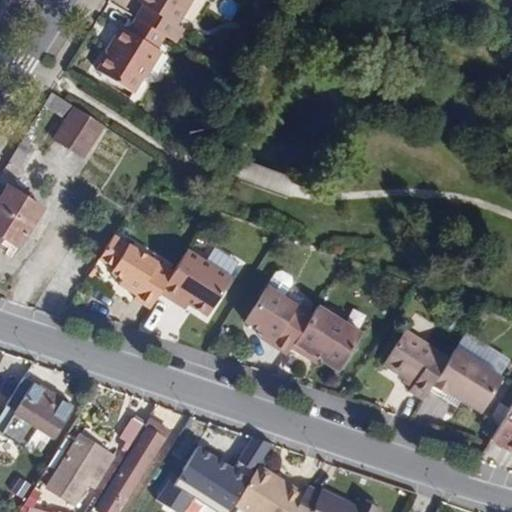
[(163,35),(173,41),(181,27),(176,23),(189,0),(149,0),(146,6),(152,10),(144,23),(163,35)]
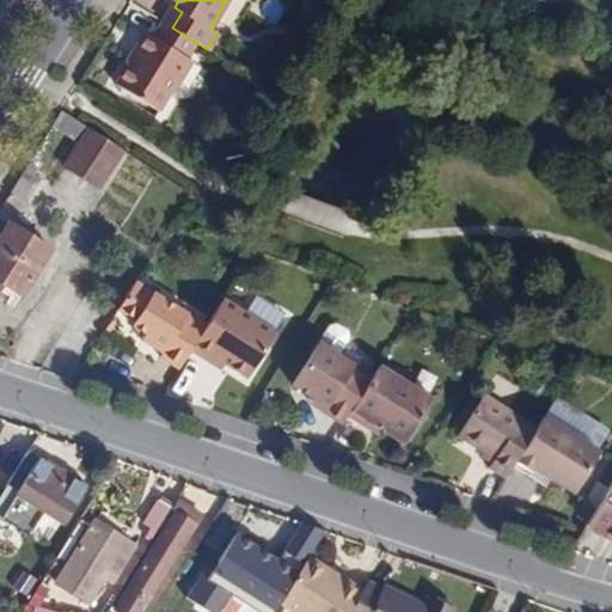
[(195,42),(172,28),(164,42),(145,31),(133,49),(135,50),(115,83),(157,109),(169,89),(177,84),(191,61),(185,57),(195,42)]
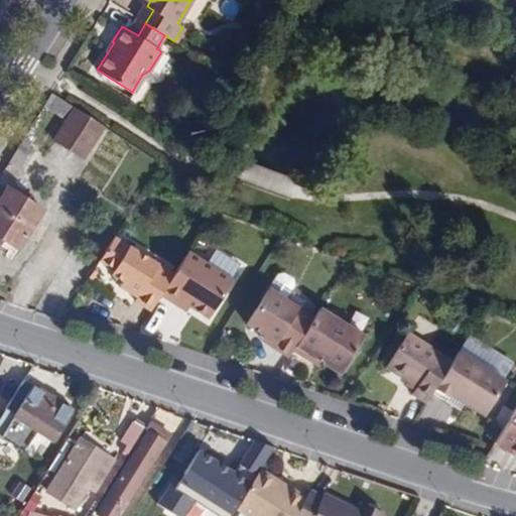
[(44,108),(68,123),(76,110),(52,95),(44,108)]
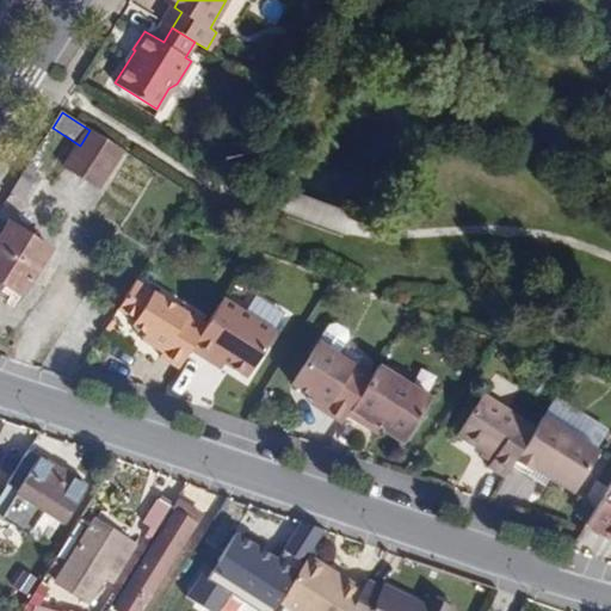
[(98,187),(122,149),(90,130),(80,146),(66,167),(98,187)]
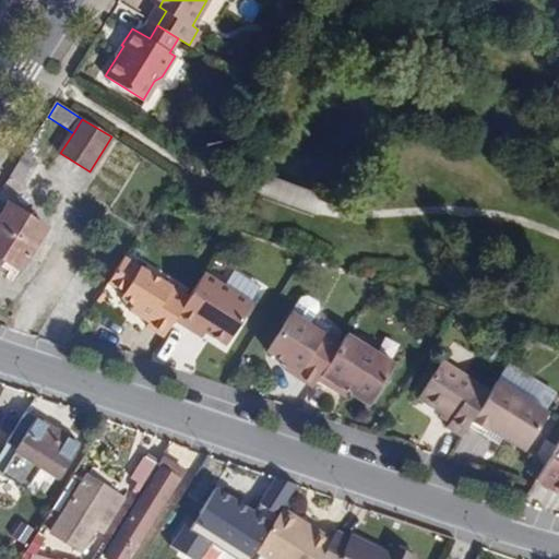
[(35,154),(28,150),(11,176),(24,185),(37,162),(32,158),(35,154)]
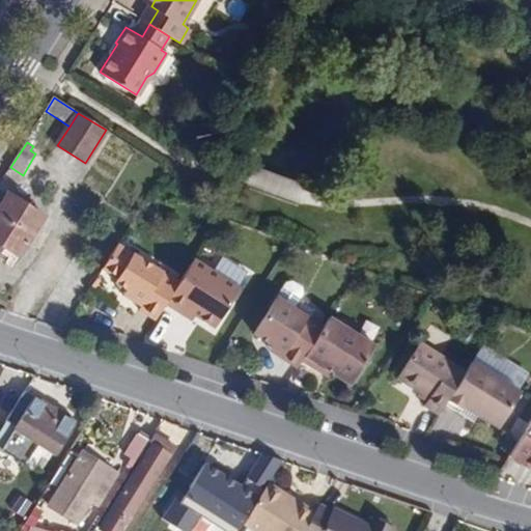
[(5,196),(0,204),(0,253),(16,262),(45,218),(6,194),(5,196)]
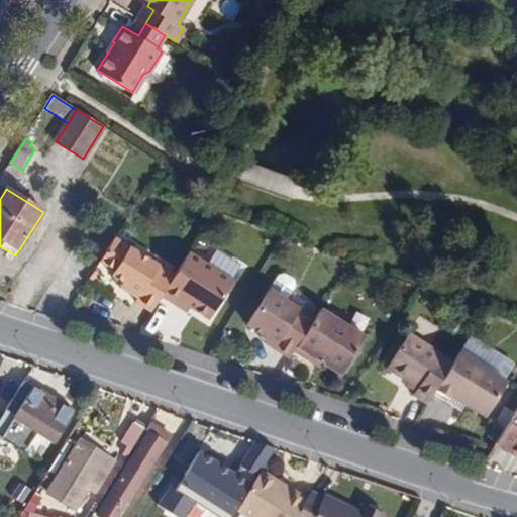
[(115,237),(100,262),(116,272),(113,275),(124,282),(141,293),(138,298),(135,302),(151,312),(162,296),(175,275),(115,237)]
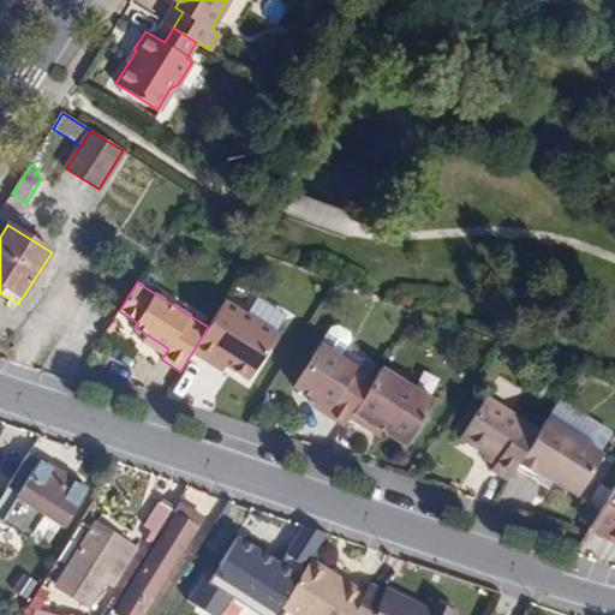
[(284,333),(293,316),(262,297),(252,312),(284,333)]
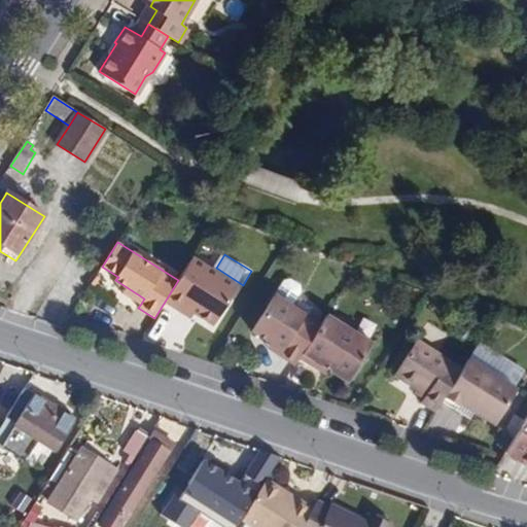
[(178,280),(165,302),(180,312),(183,307),(194,314),(213,326),(239,287),(192,256),(178,280)]
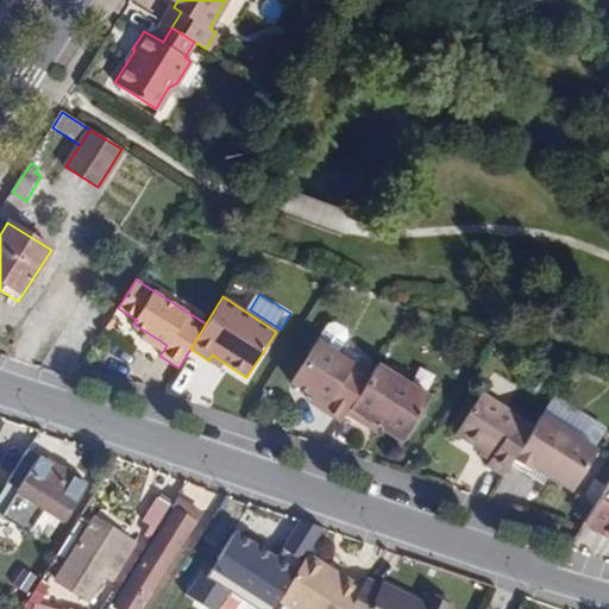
[(322,408),(343,420),(347,412),(352,406),(370,375),(338,353),(347,337),(345,328),(336,322),(328,325),(294,382),(315,397),(326,403),(322,408)]
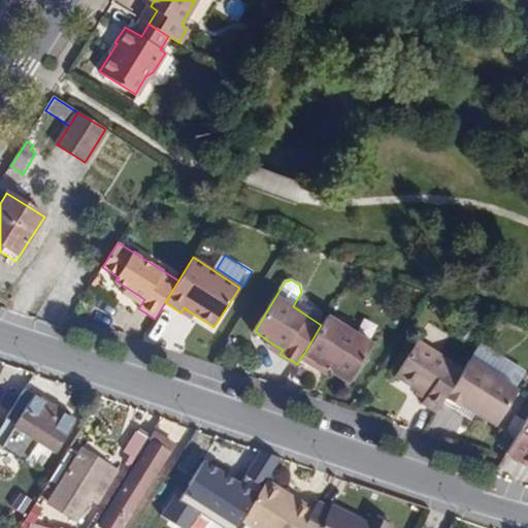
[(144,299),(127,288),(123,293),(141,304),(144,299)]
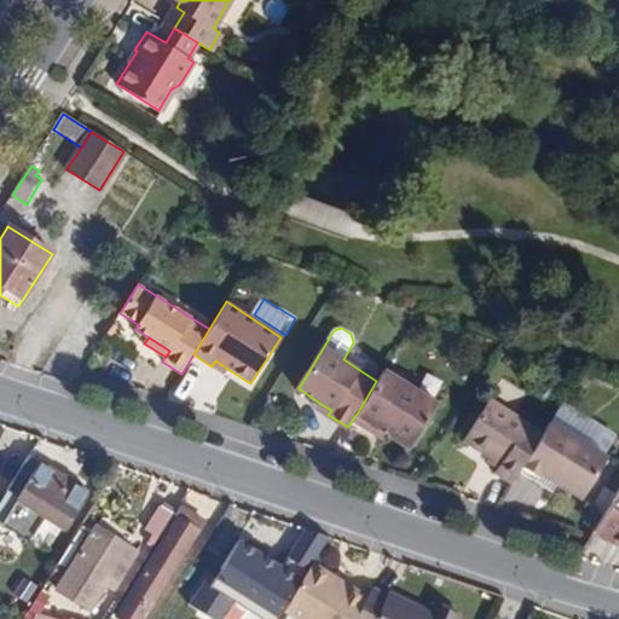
[(215,360),(212,366),(224,374),(227,369),(215,360)]
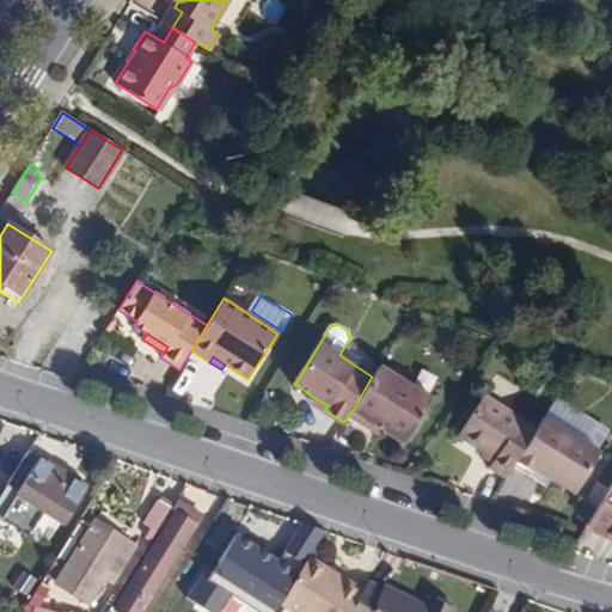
[(432,397),(380,363),(372,377),(354,408),(380,427),(404,441),(432,397)]
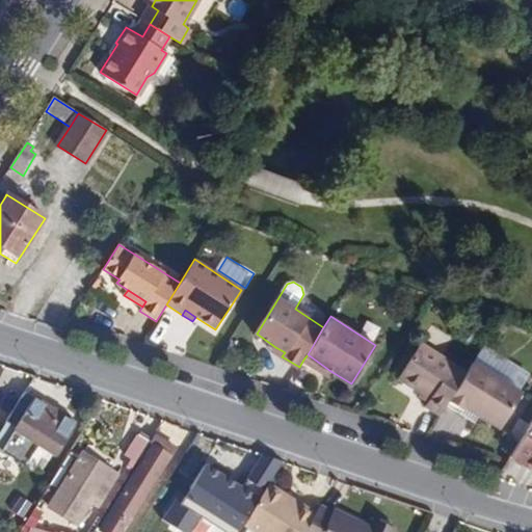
[(424,407),(437,416),(445,405),(466,372),(421,343),(399,379),(421,394),(429,399),(426,403),(424,407)]
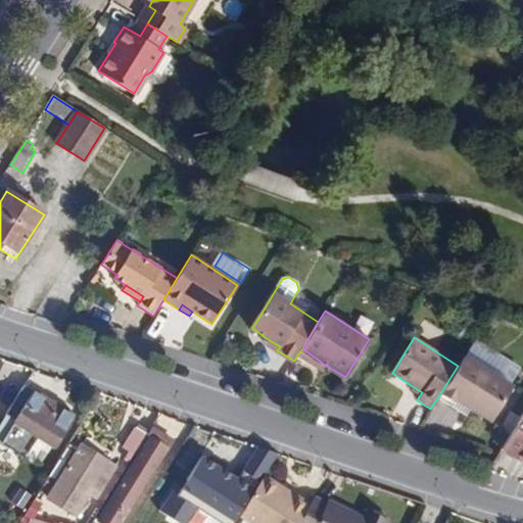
[(268,344),(277,350),(280,346),(271,341),(268,344)]
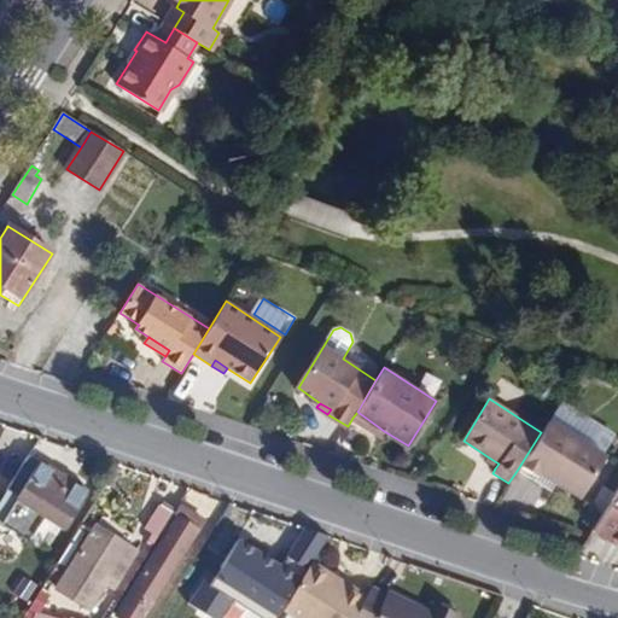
[(357,412),(353,418),(382,437),(384,431),(357,412)]
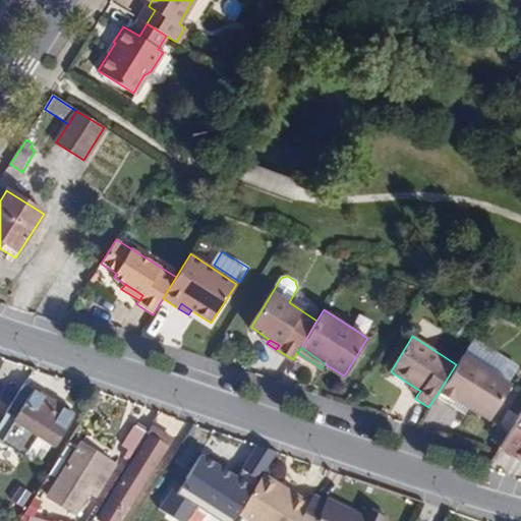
[(510,385),(462,355),(456,364),(436,397),(450,406),(455,400),(487,420),(510,385)]
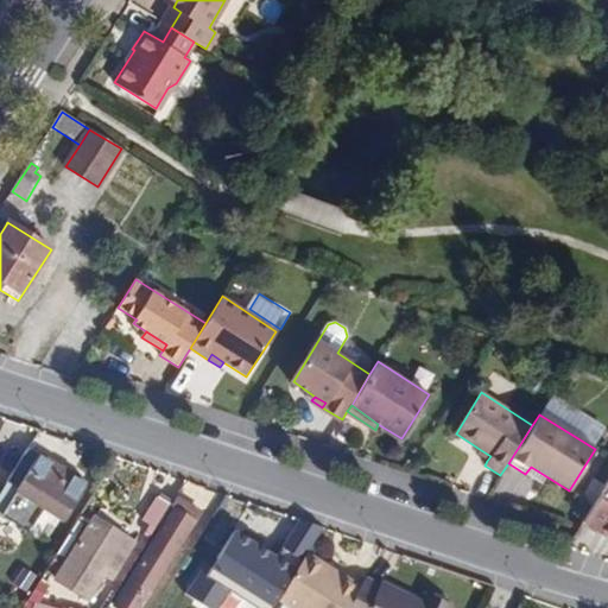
[(86,482),(29,448),(6,485),(62,519),(86,482)]
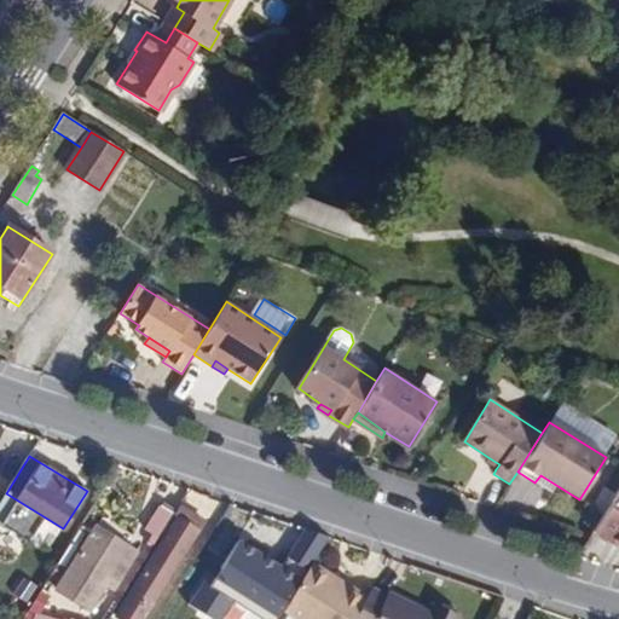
[(486,462),(496,469),(499,464),(490,458),(486,462)]
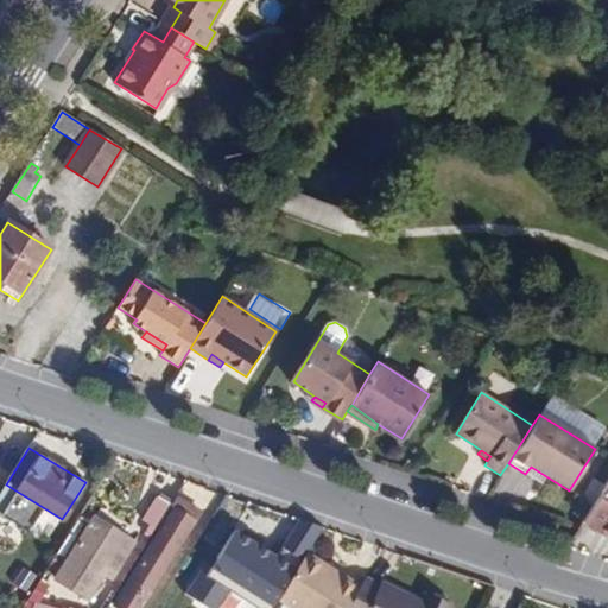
[(607,537),(607,483),(582,523),(607,537)]
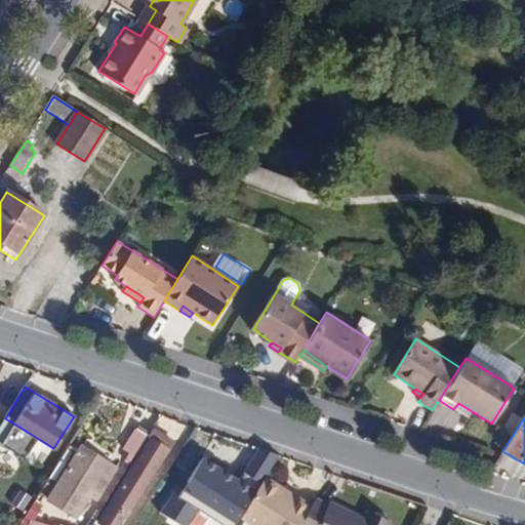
[(134,456),(149,434),(136,426),(122,449),(134,456)]
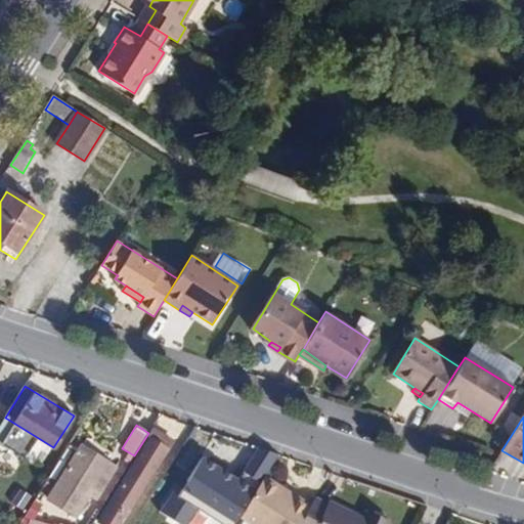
[(102,523),(120,523),(167,448),(162,446),(166,439),(154,431),(98,521),(102,523)]
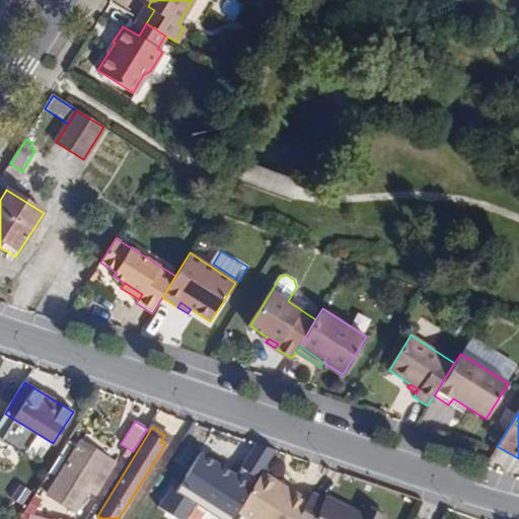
[(160,442),(165,444),(169,437),(164,435),(160,442)]
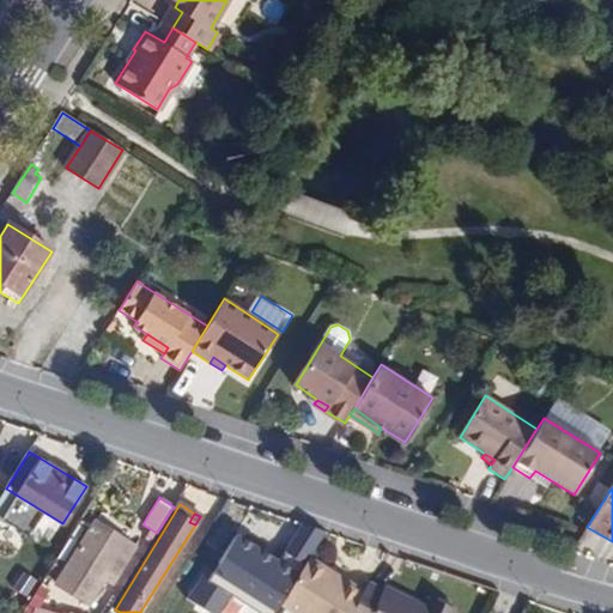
[(102,578),(109,582),(133,545),(95,522),(58,583),(87,602),(102,578)]
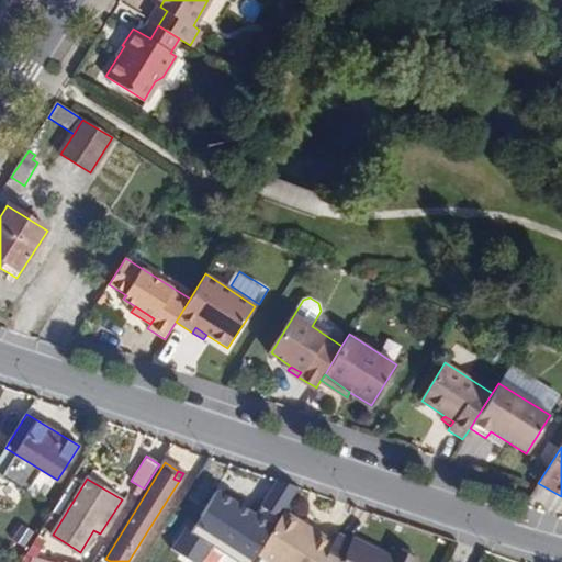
[(257,515),(217,491),(194,528),(187,523),(171,549),(192,561),(201,561),(213,544),(242,561),(250,561),(256,555),(283,509),(295,491),(279,480),(257,515)]
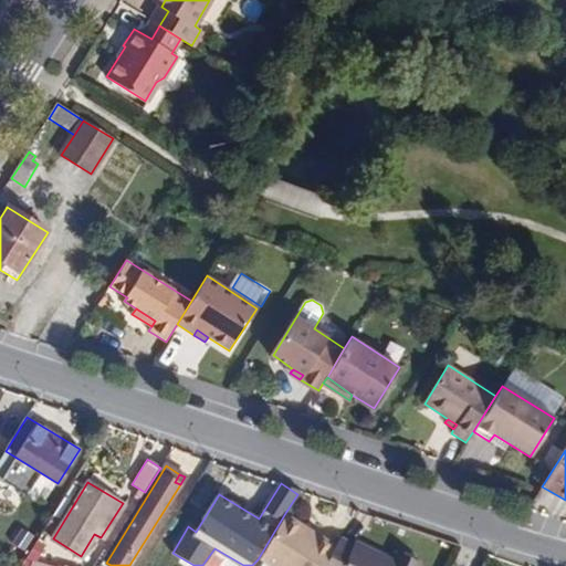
[(323,565),(337,544),(285,513),(258,559),(269,565),(323,565)]
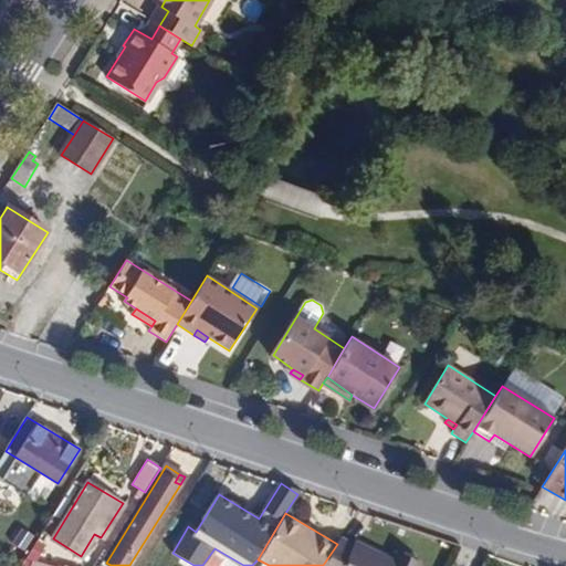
[(337,544),(323,565),(420,565),(422,563),(396,549),(391,559),(355,542),(354,545),(341,537),(337,544)]
